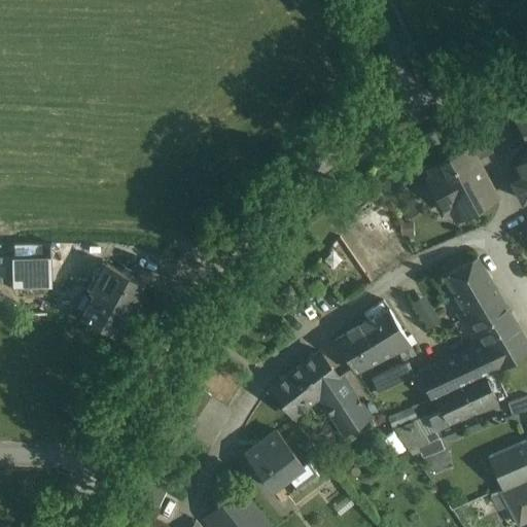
[(526,116),(518,121),(526,138),(526,116)]
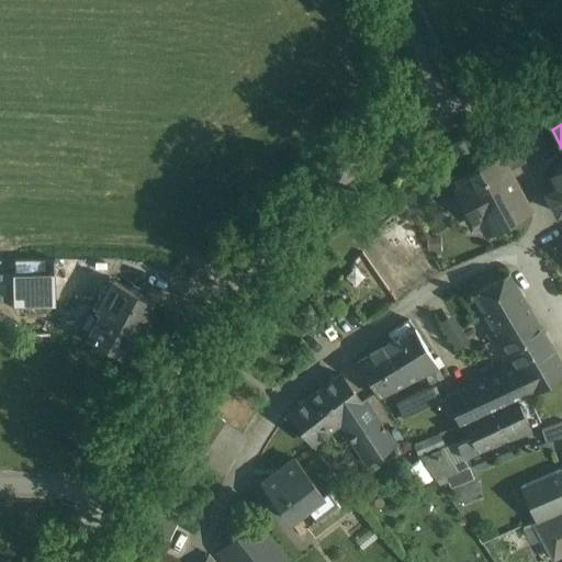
[(526,163),(509,131),(481,146),(491,164),(498,159),(506,173),(526,163)]
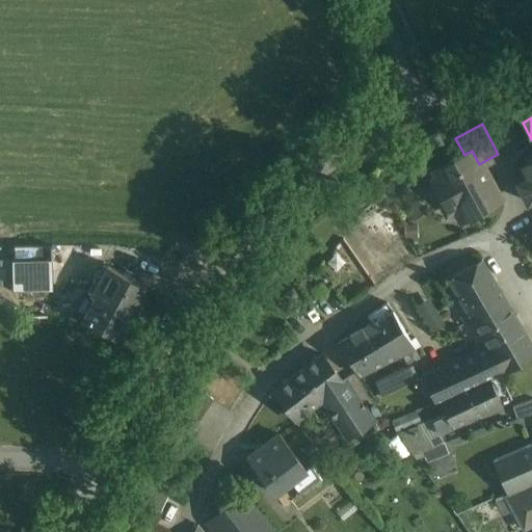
[(479,164),(472,151),(464,155),(436,170),(442,180),(434,184),(449,211),(460,205),(468,218),(499,202),(479,164)]
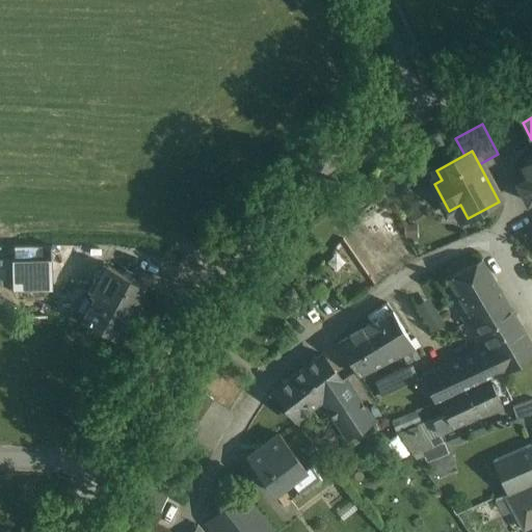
[(531,160),(527,163),(526,171),(526,173),(529,179),(519,184),(528,203),(531,200),(531,160)]
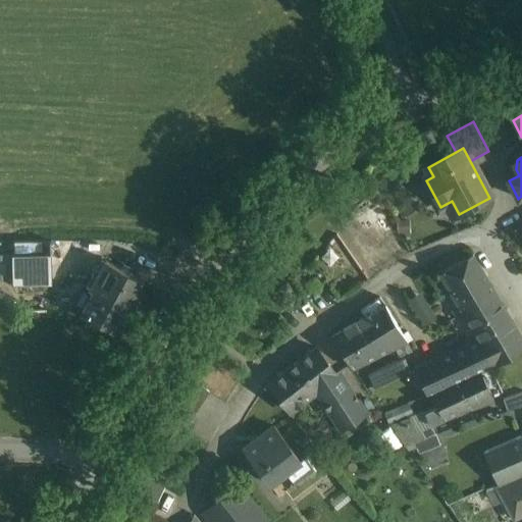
[(378,205),(356,220),(361,228),(365,225),(368,230),(378,224),(384,235),(394,227),(378,205)]
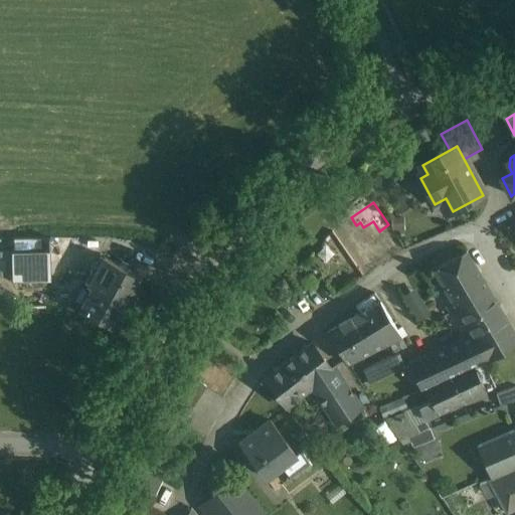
[(50,237),(14,238),(14,251),(50,250),(50,237)]
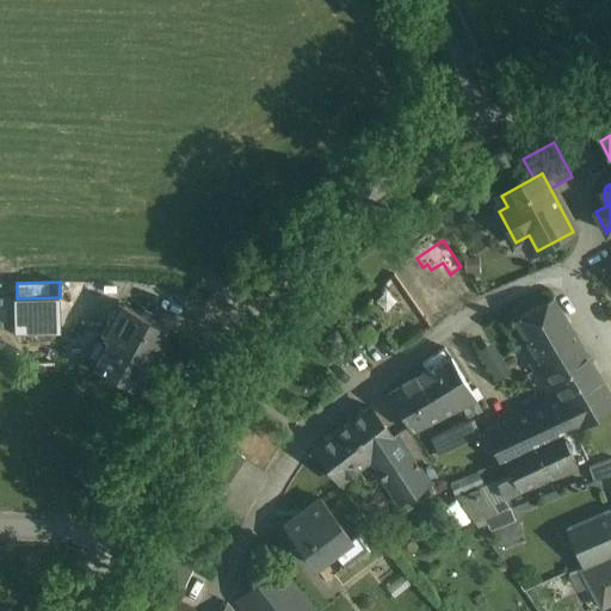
[(17,298),(14,298),(16,333),(61,331),(60,297),(17,298)]
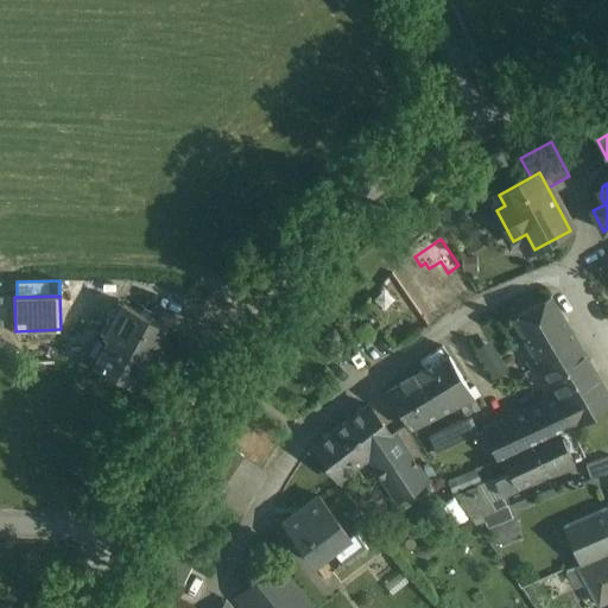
[(550,297),(512,320),(539,366),(540,366),(577,343),(550,297)]
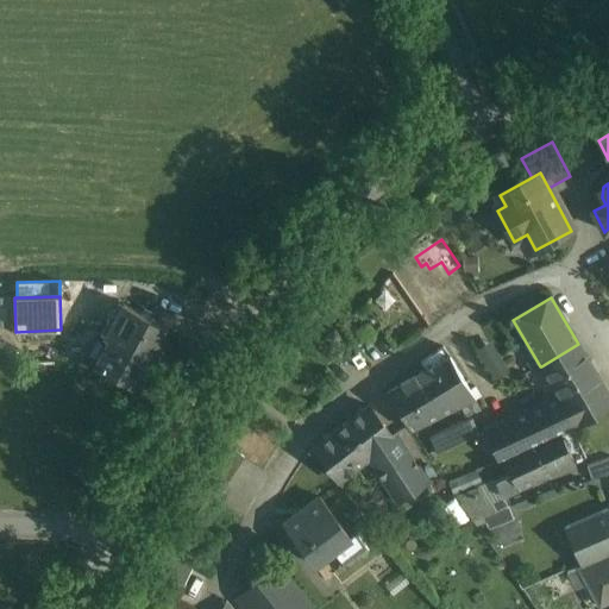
[(123,303),(105,337),(108,339),(94,364),(136,387),(168,327),(123,303)]
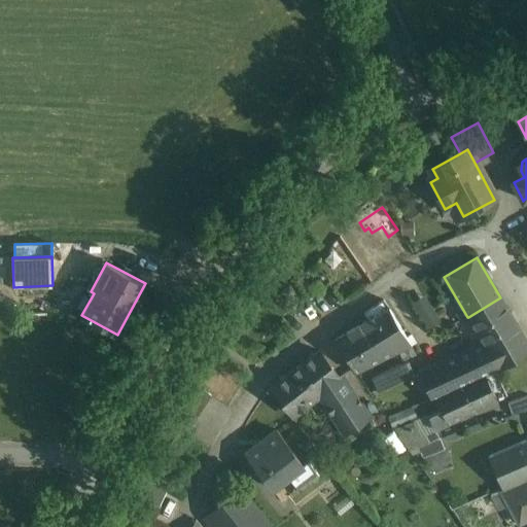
[(84,287),(72,310),(81,315),(94,293),(91,291),(84,287)]
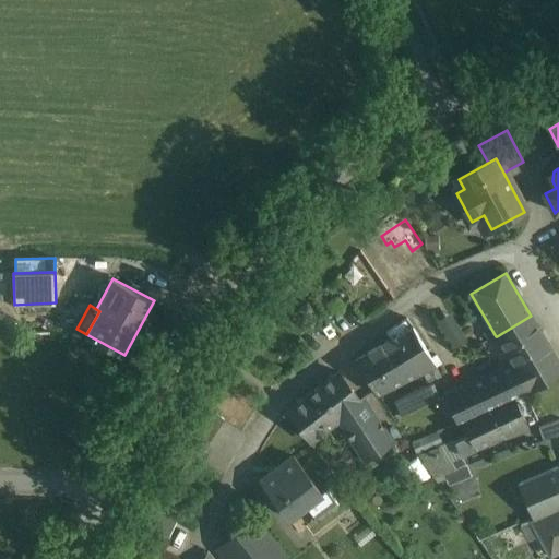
[(451,309),(435,318),(451,347),(467,339),(451,309)]
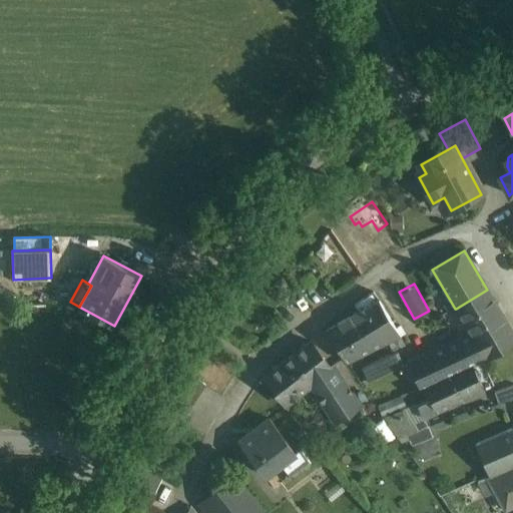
[(512,333),(487,290),(456,309),(471,335),(465,337),(408,363),(420,388),(424,386),(480,360),(481,361),(487,358),(512,343),(512,333)]
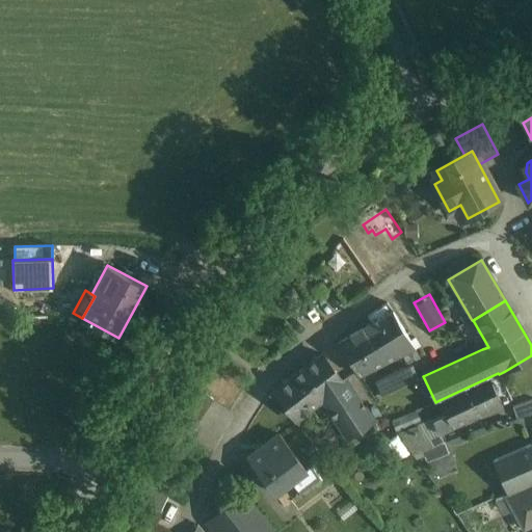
[(371,324),(339,343),(360,376),(415,348),(410,341),(388,303),(368,318),(371,324)]
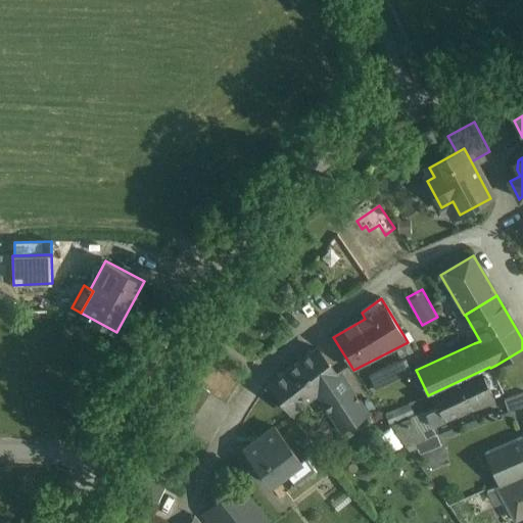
[(408,332),(403,335),(408,342),(412,340),(408,332)]
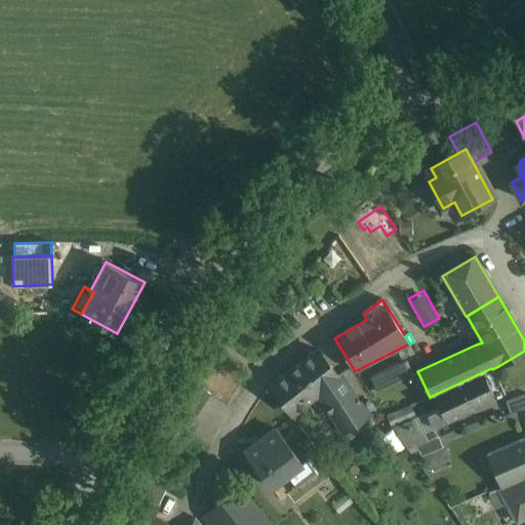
[(318,350),(271,387),(292,414),(319,395),(339,378),(338,377),(318,350)]
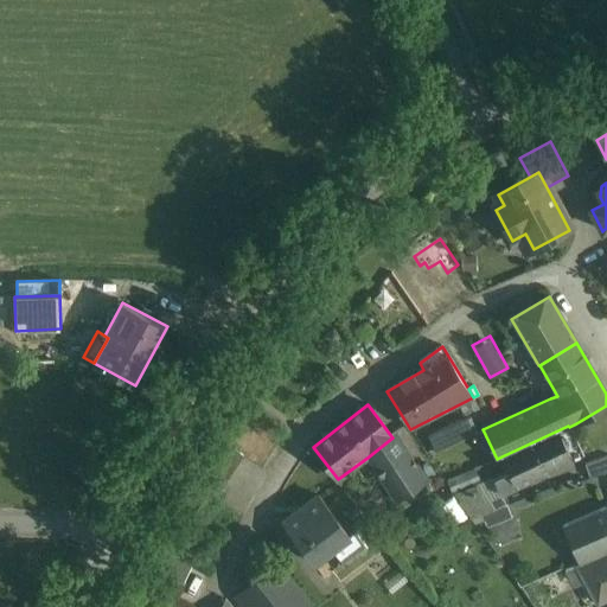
[(470,417),(428,438),(435,453),(478,433),(470,417)]
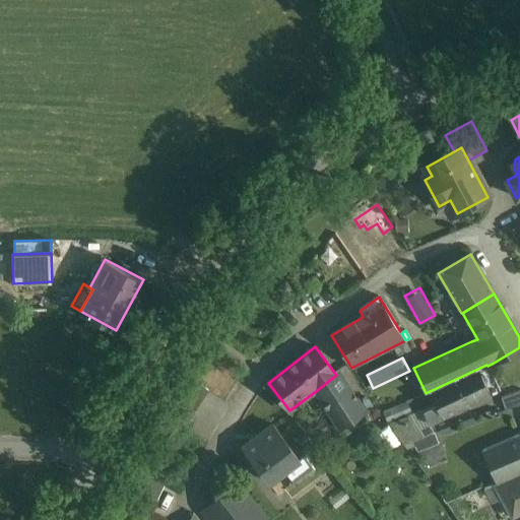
[(486,365),(430,391),(436,404),(424,410),(430,424),(490,395),(490,394),(499,389),(488,366),(486,365)]
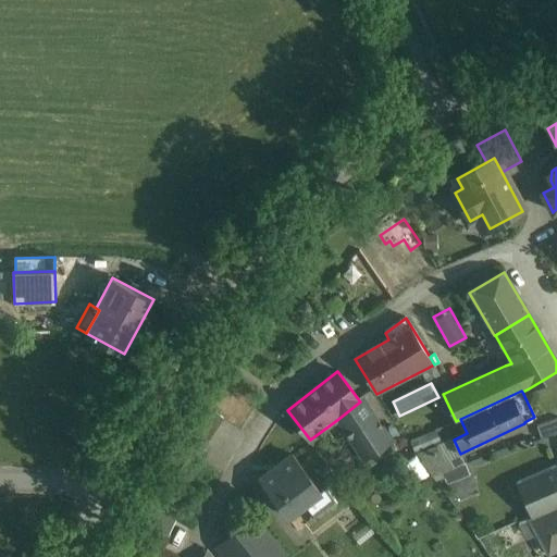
[(391,440),(362,398),(359,400),(360,401),(338,419),(363,457),(391,440)]
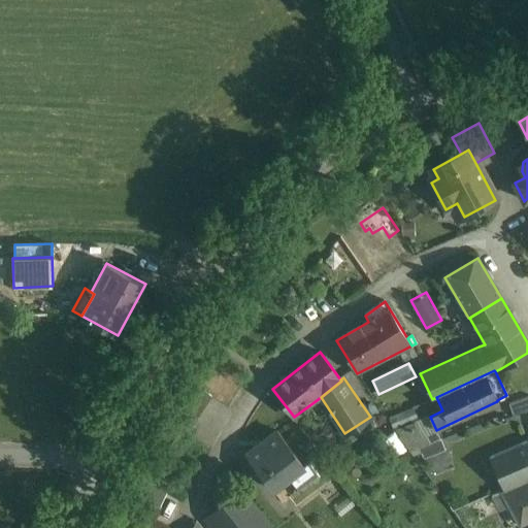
[(194,384),(172,416),(191,428),(212,397),(194,384)]
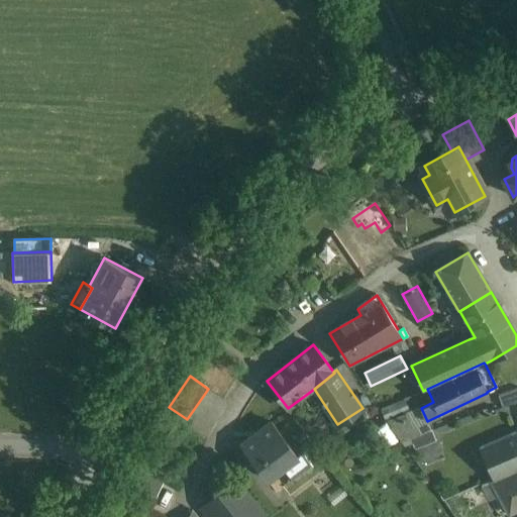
[(516,389),(498,396),(502,407),(516,401),(516,389)]
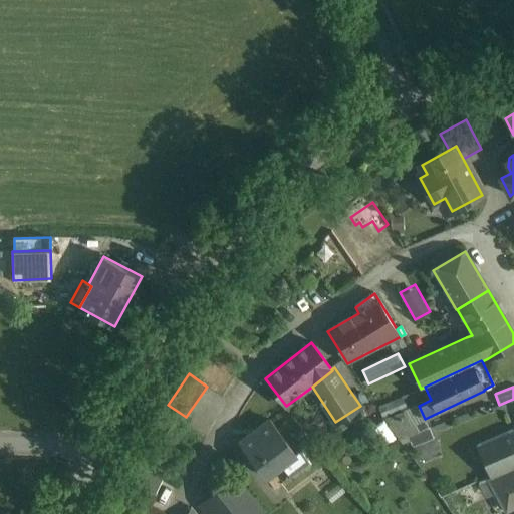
[(400,395),(378,406),(383,416),(405,405),(400,395)]
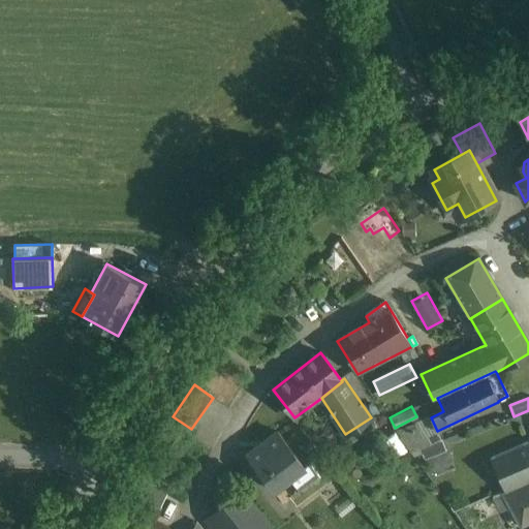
[(416,427),(399,434),(411,452),(428,444),(416,427)]
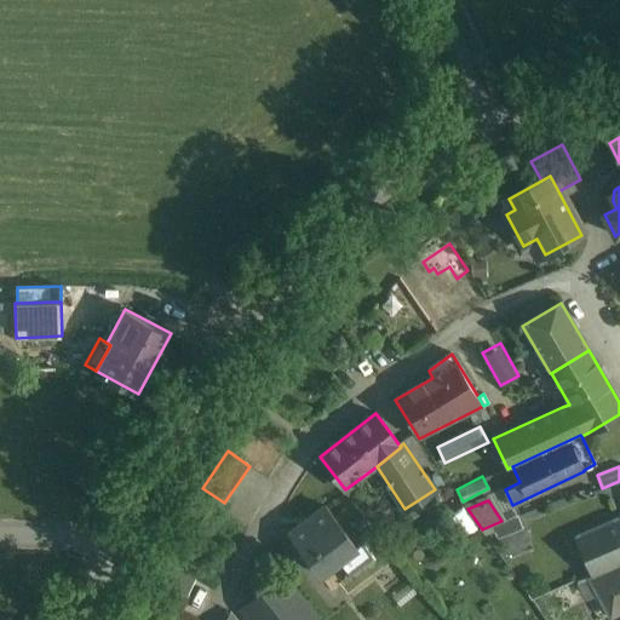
[(356,550),(326,506),(290,534),(320,575),(339,562),(350,577),(375,558),(363,541),(356,547),(357,549),(356,550)]
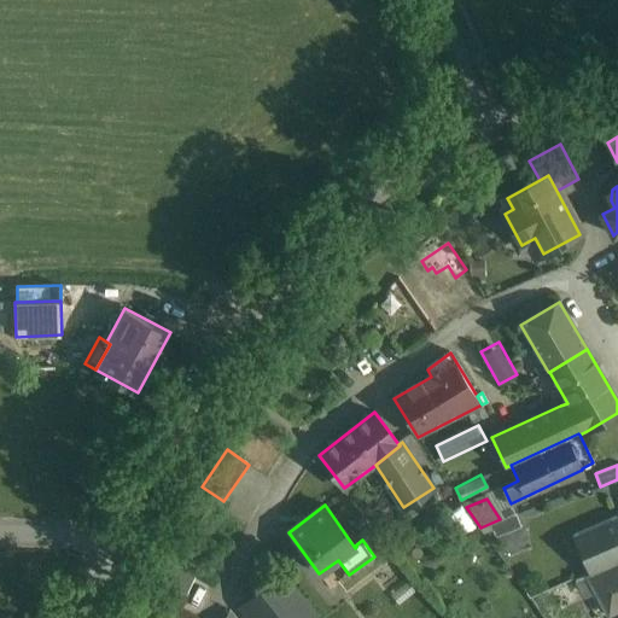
[(500,519),(490,524),(495,537),(522,528),(516,514),(500,519)]
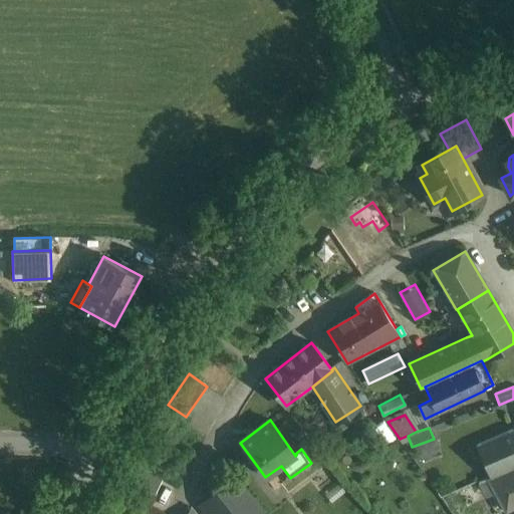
[(513,429),(476,446),(490,477),(513,467),(513,429)]
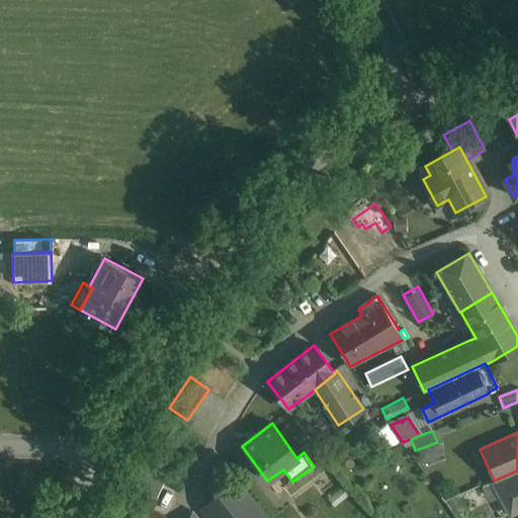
[(162,482),(136,469),(130,483),(156,496),(162,482)]
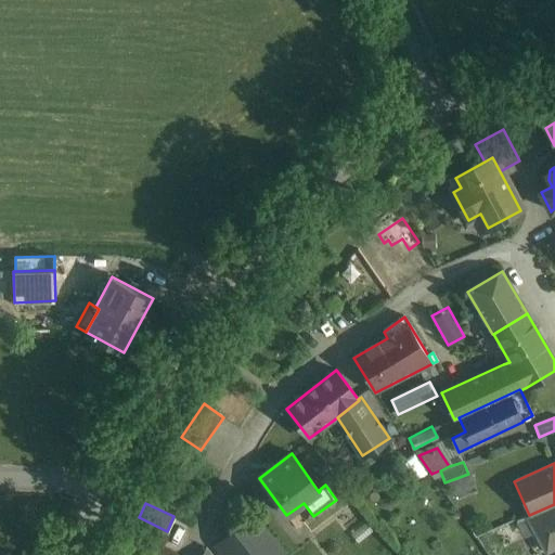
[(554,504),(529,515),(517,520),(534,554),(537,554),(545,551),(546,552),(554,547),(554,504)]
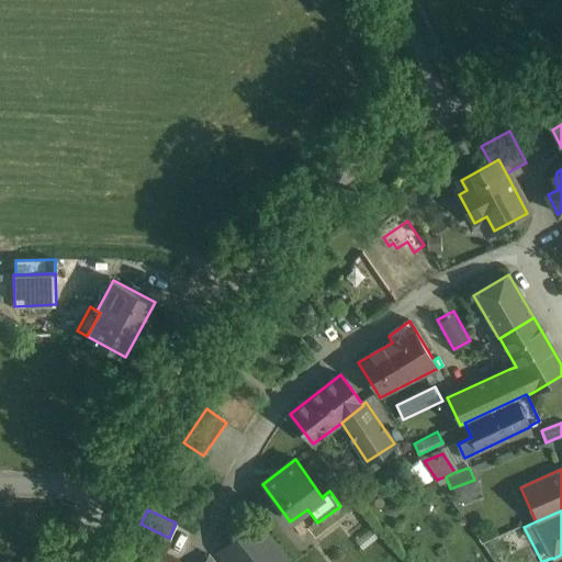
[(289,561),(257,521),(218,552),(225,561),(289,561)]
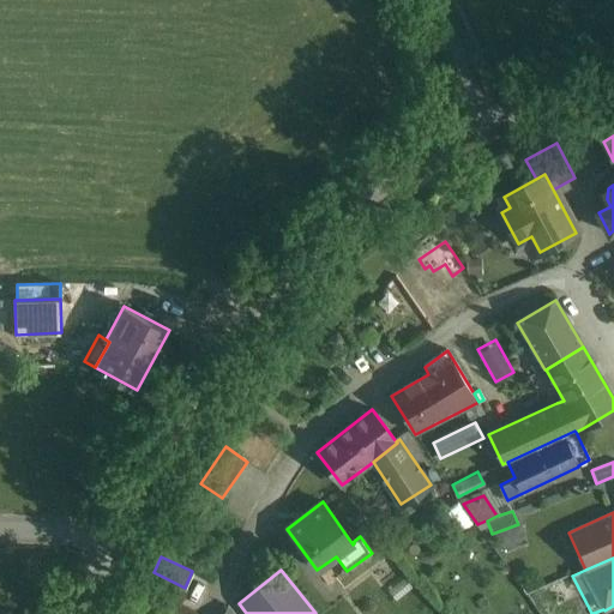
All buildings are outlined.
